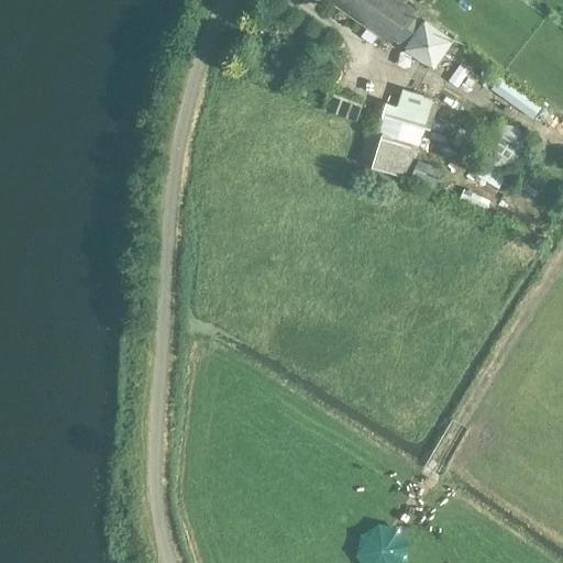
[(329,0),(389,42),(393,37),(407,48),(426,22),(411,12),(411,11),(395,0),(329,0)]
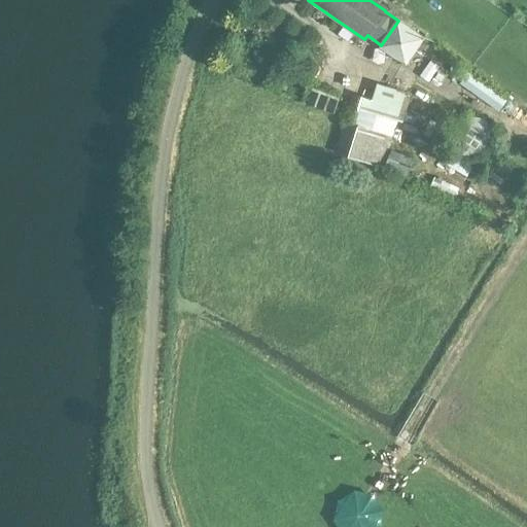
[(424,39),(398,22),(382,45),(408,64),(424,39)]
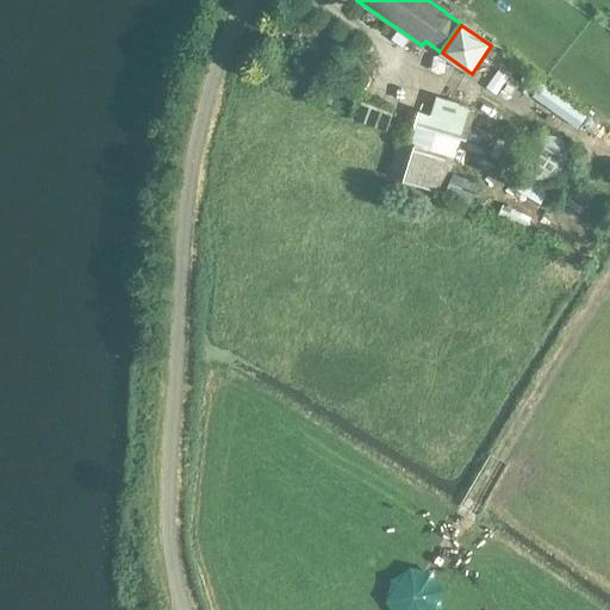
[(533,97),(578,130),(587,117),(541,83),(533,97)]
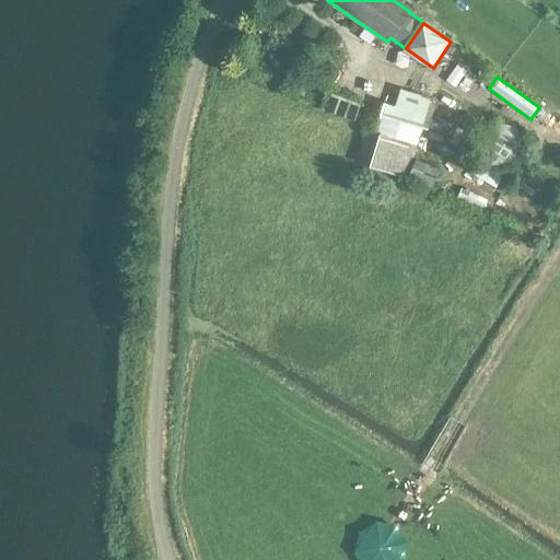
[(326,111),(327,111),(354,120),(362,96),(334,88),(326,111)]
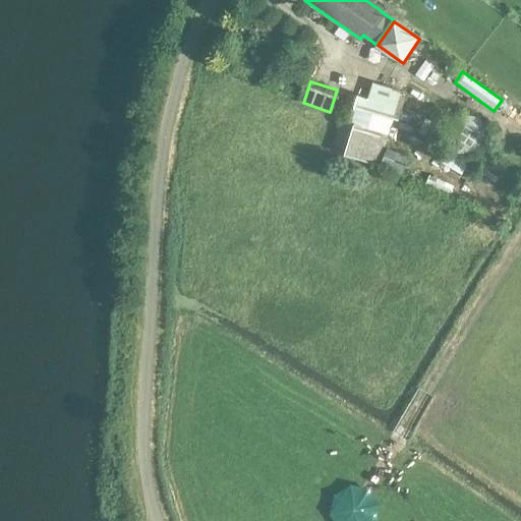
[(395,109),(400,91),(370,81),(365,98),(349,93),(339,122),(341,123),(333,152),(370,164),(380,134),(387,137),(396,110),(395,109)]
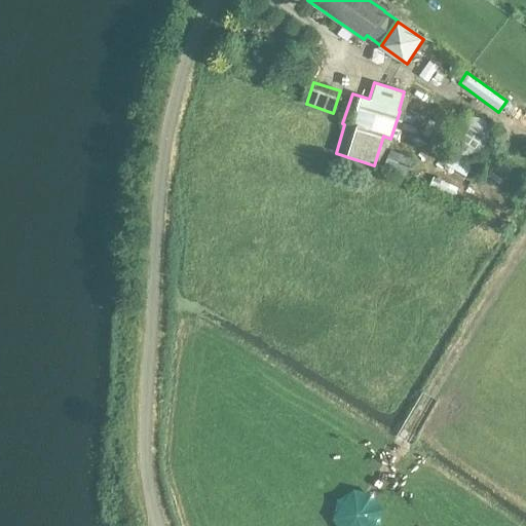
[(467,117),(464,118),(460,120),(458,122),(456,124),(454,126),(453,128),(452,130),(452,134),(451,137),(451,139),(452,142),(452,144),(453,147),(454,149),(456,151),(458,153),(459,154),(462,156),(464,157),(466,158),(470,158),(472,159),(475,159),(478,158),(480,157),(482,156),(485,155),(487,153),(489,151),(491,149),(492,146),(493,144),(493,141),(494,139),(493,136),(493,134),(492,130),(491,128),(490,126),(489,124),(487,122),(485,120),(483,119),(480,118),(478,117),(475,116),(473,116),(470,117),(467,117)]
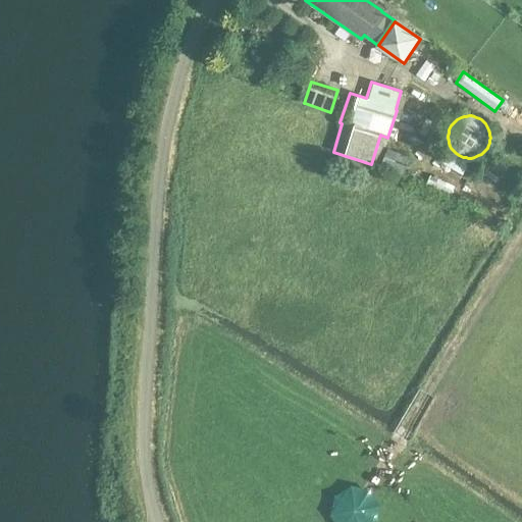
[(397,160),(409,164),(412,158),(400,153),(397,160)]
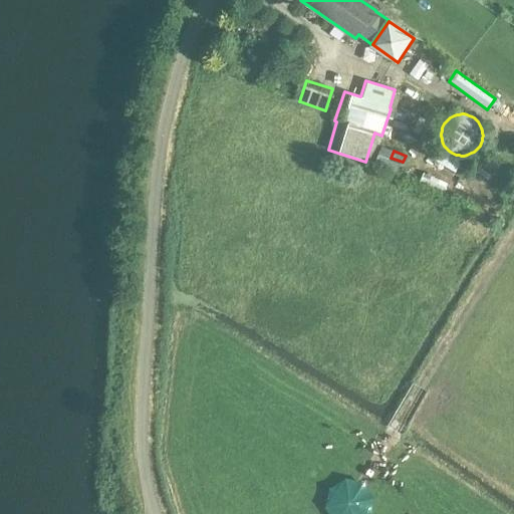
[(422,177),(417,186),(443,198),(447,189),(422,177)]
